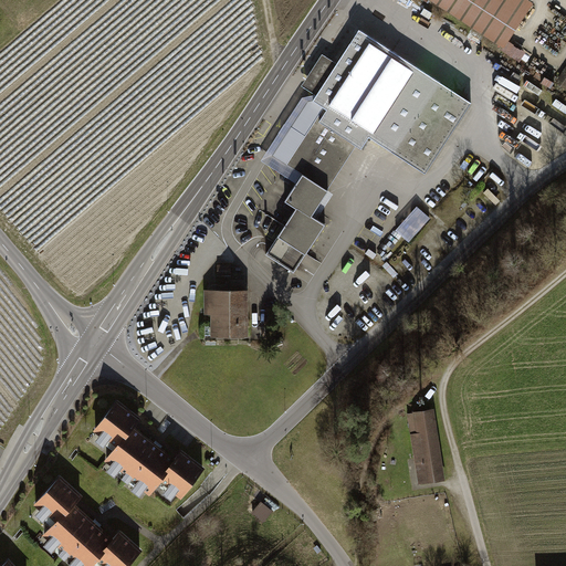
[(521,0),(439,0),(509,45),(533,8),(521,0)]
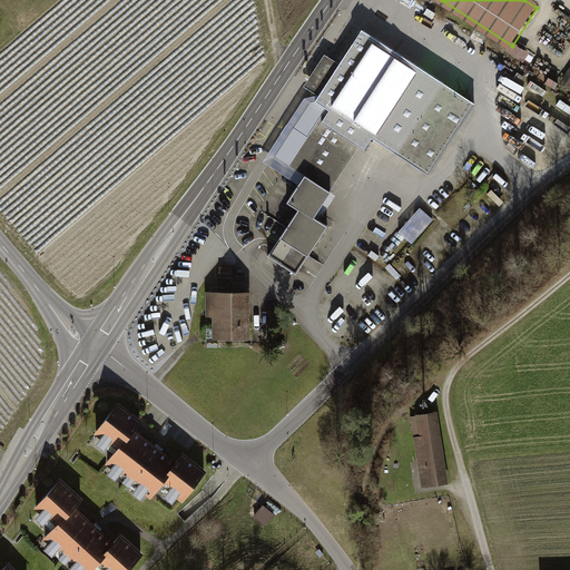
[(333,61),(272,158),(303,178),(322,190),(352,143),(364,150),(372,138),(430,175),(474,105),(367,38),(347,70),(333,61)]
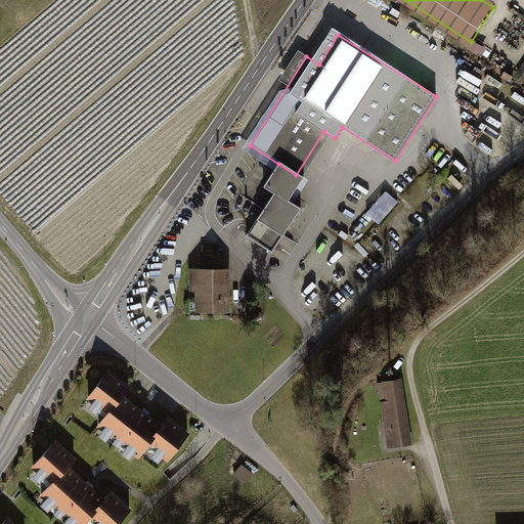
[(296,175),(278,164),(264,186),(274,193),(247,235),(272,252),(301,208),(288,200),(302,177),(296,175)]
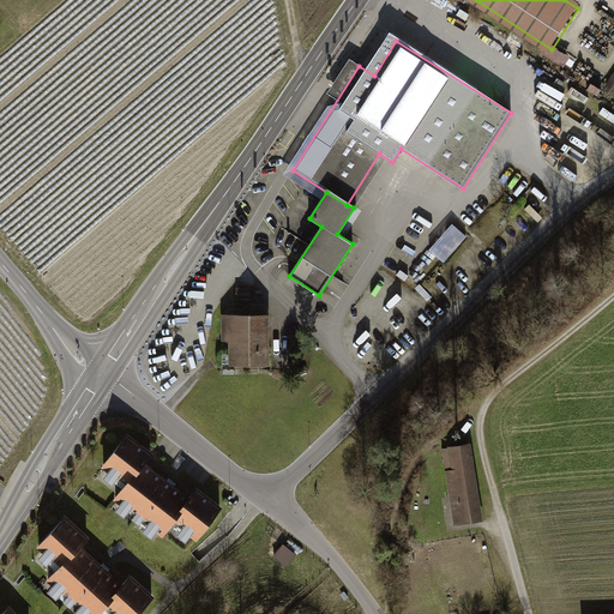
[(471,239),(456,226),(433,253),(447,265),(471,239)]
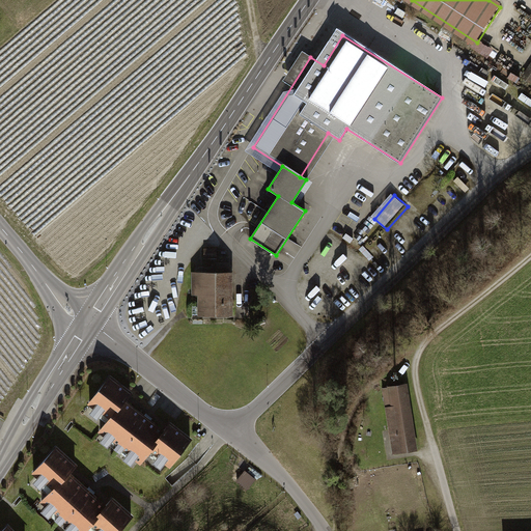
[(197,280),(198,323),(236,323),(235,279),(197,280)]
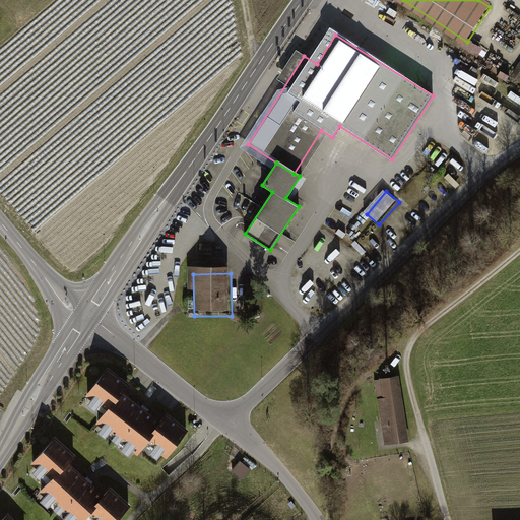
[(134,383),(112,367),(92,393),(112,408),(101,424),(142,454),(152,441),(172,456),(192,429),(171,412),(165,419),(128,391),(134,383)]
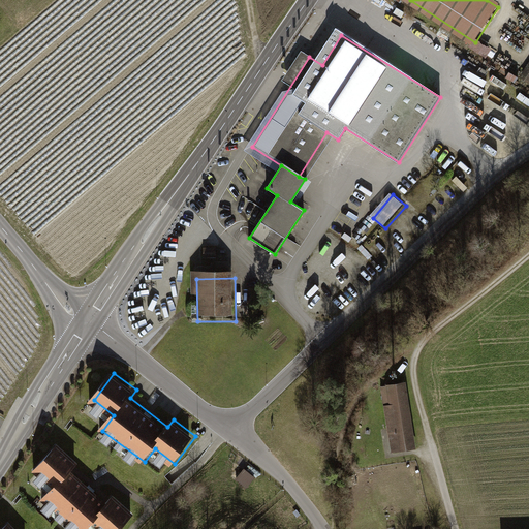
[(382,387),(392,452),(414,448),(409,416),(404,384),(382,387)]
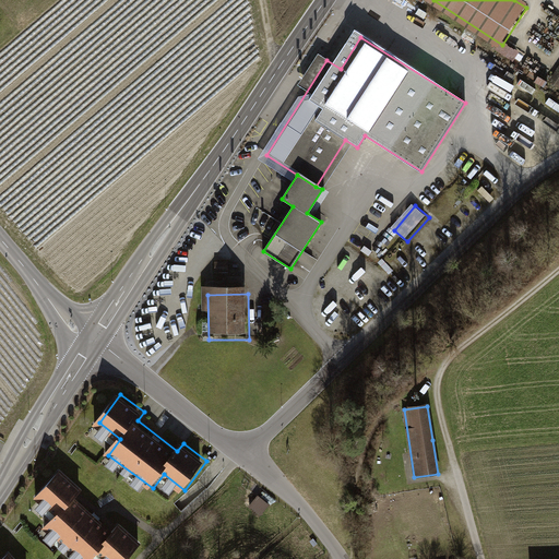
[(91,488),(63,463),(33,496),(55,516),(46,526),(81,558),(95,558),(98,556),(103,558),(131,558),(146,543),(122,520),(116,527),(83,497),(91,488)]
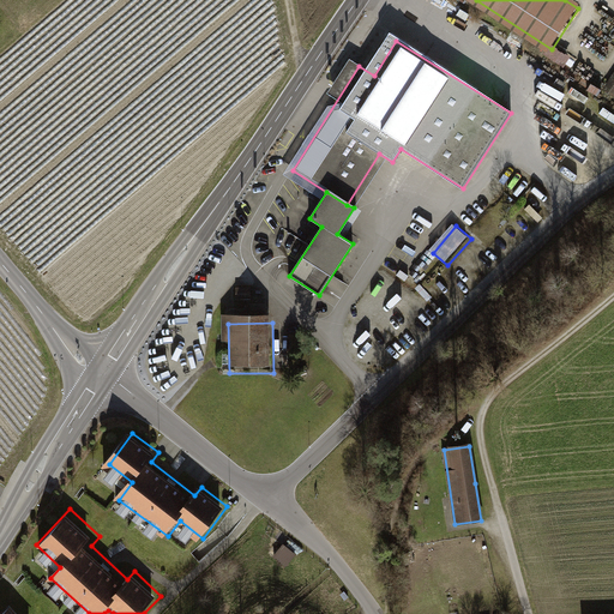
[(287,545),(277,555),(288,565),(298,554),(287,545)]
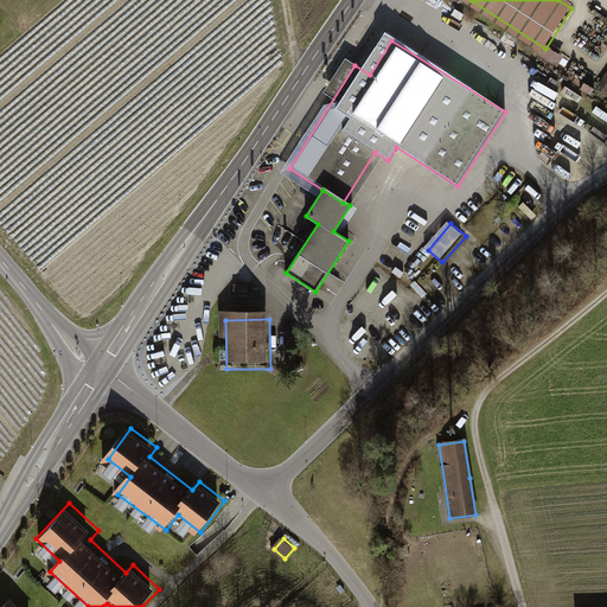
All buildings are outlined.
